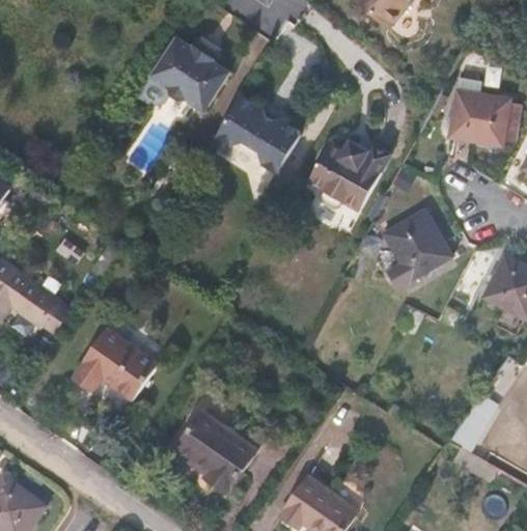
[(410,0),(354,0),(387,27),(410,0)]
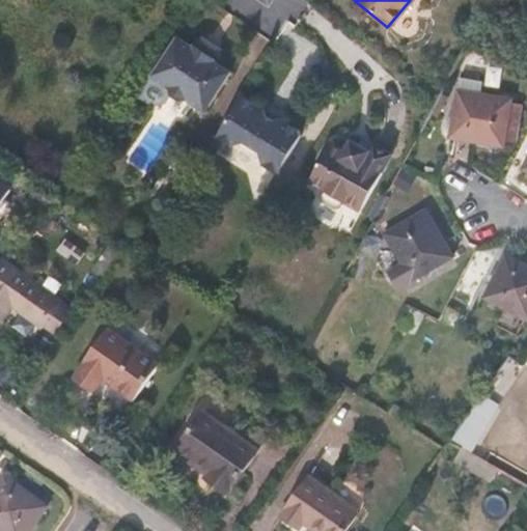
[(212,60),(213,58),(216,54),(205,48),(195,40),(191,47),(174,36),(147,76),(201,112),(228,72),(212,60)]
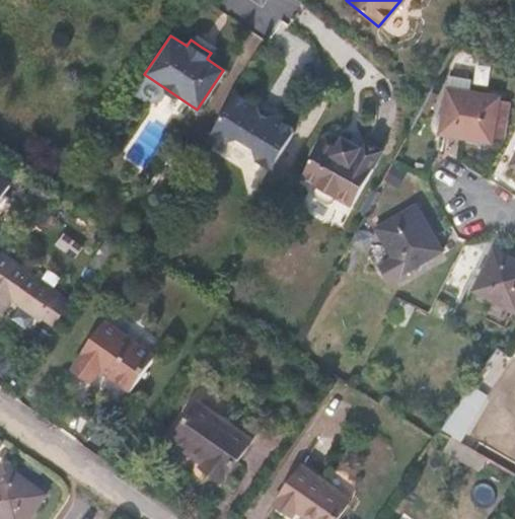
[(497,97),(467,92),(469,79),(447,76),(437,134),(462,138),(489,142),(490,138),(501,140),(507,102),(496,100),(497,97)]
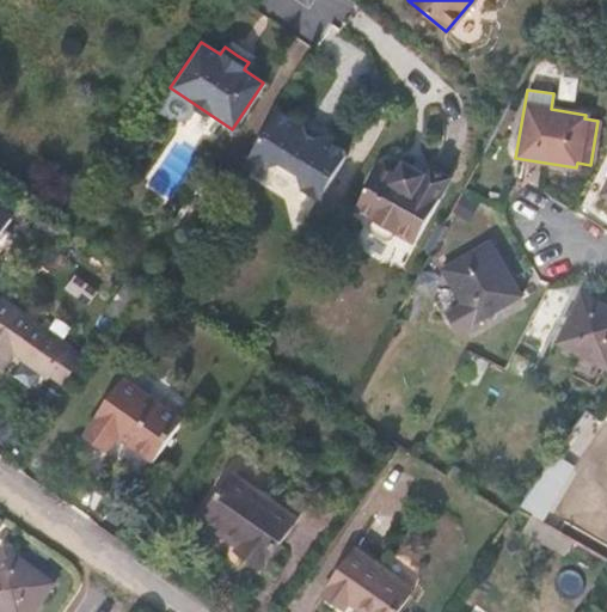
[(501,136),(514,114),(503,108),(491,132),(501,136)]
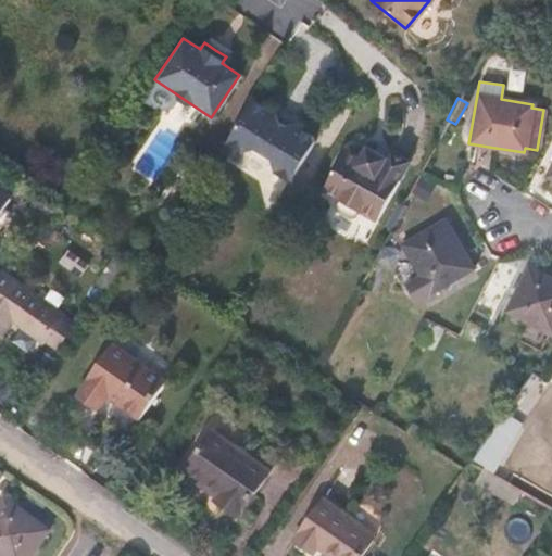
[(224,142),(239,151),(252,149),(270,160),(273,172),(287,181),(311,142),(309,137),(291,126),(284,127),(274,122),(273,114),(261,108),(249,100),(224,142)]
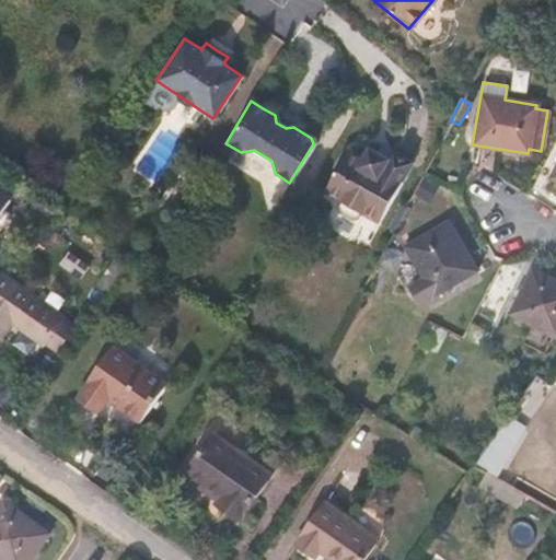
[(360,213),(378,223),(409,163),(391,152),(386,159),(368,148),(362,158),(355,153),(347,149),(322,191),(339,201),(336,208),(337,212),(351,221),(357,220),(360,213)]
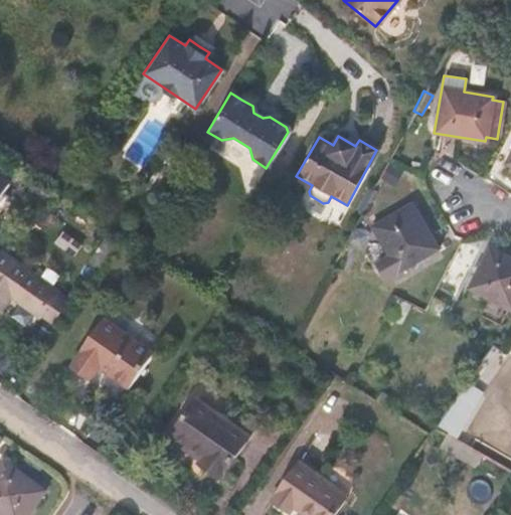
[(0,195),(13,174),(0,165),(0,195)]
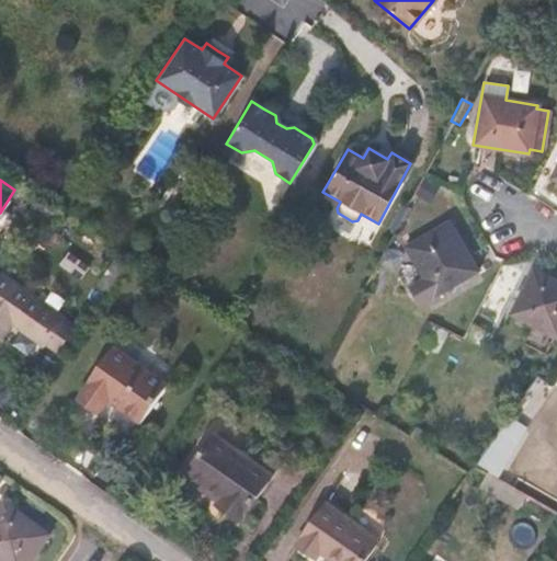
[(433,297),(475,272),(461,247),(446,221),(404,247),(423,279),(407,288),(418,306),(433,297)]
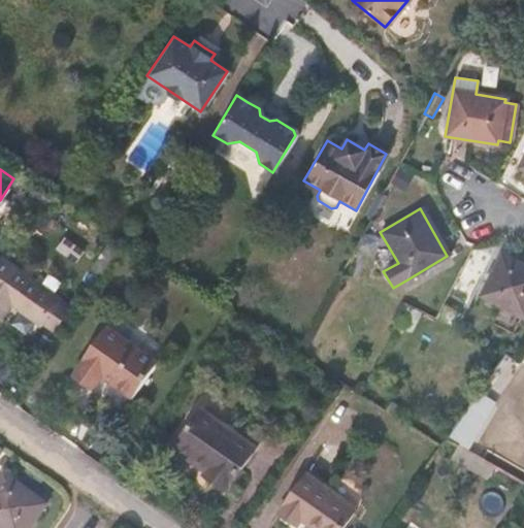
[(523,318),(523,265),(523,266),(500,254),(479,295),(523,318)]
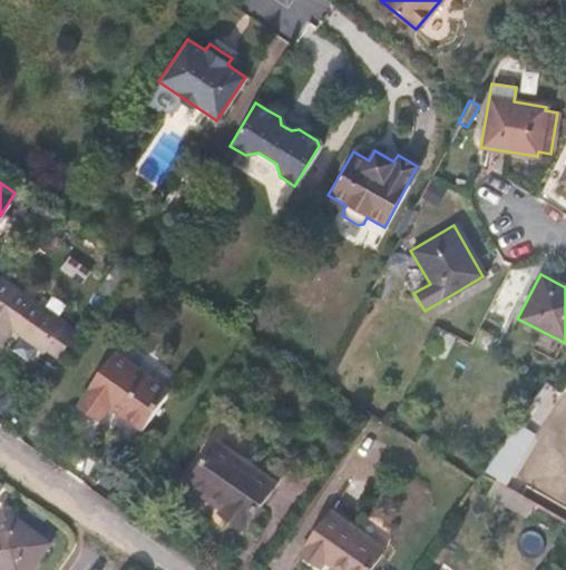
[(74,333),(61,325),(62,322),(0,278),(0,342),(10,328),(42,351),(45,349),(56,357),(74,333)]
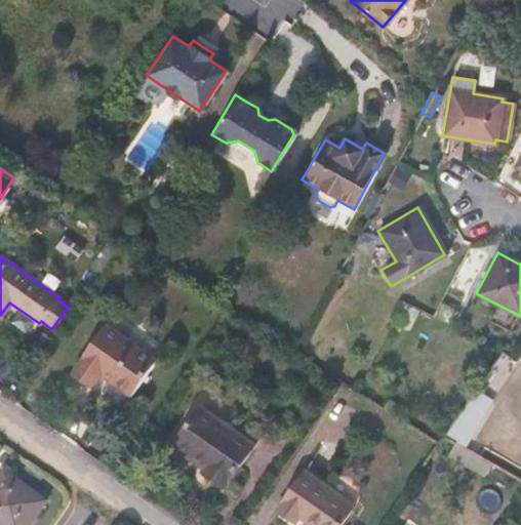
[(436,306),(432,315),(447,322),(451,314),(436,306)]
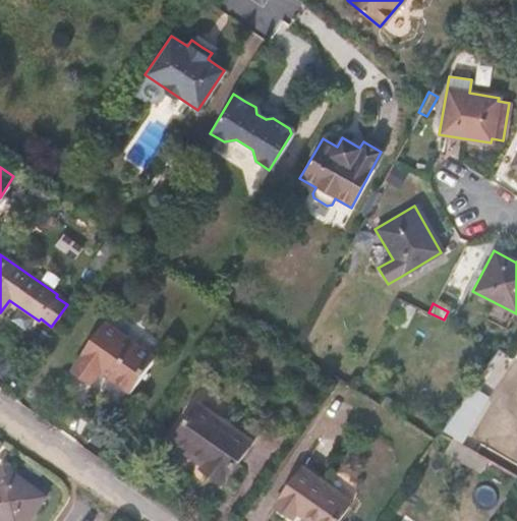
[(155,356),(104,322),(69,369),(79,377),(90,384),(98,372),(127,393),(155,356)]
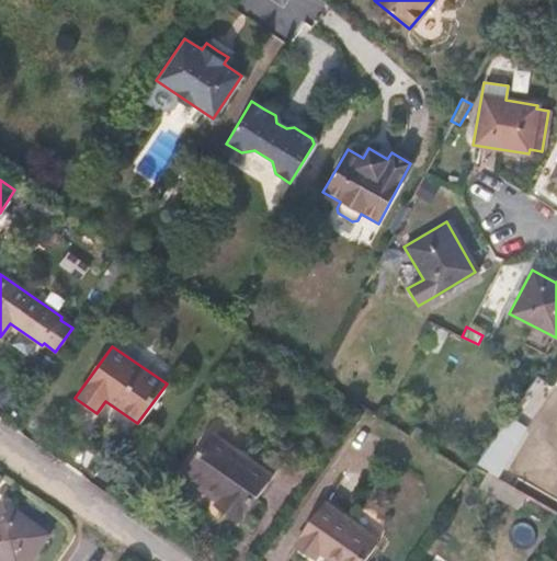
[(488,476),(516,427),(503,421),(472,466),(488,476)]
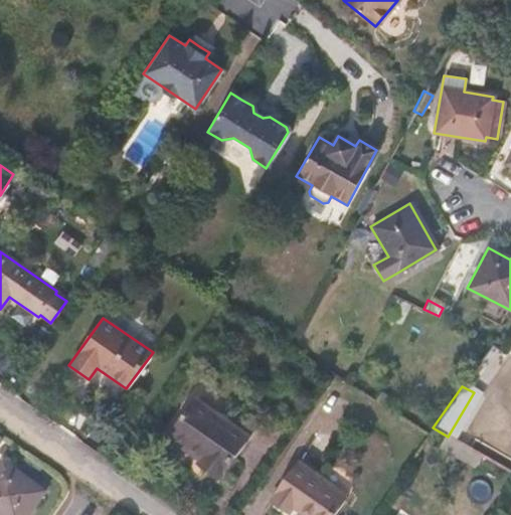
[(248,437),(193,398),(167,436),(174,441),(181,446),(183,444),(196,453),(191,461),(218,480),(248,437)]
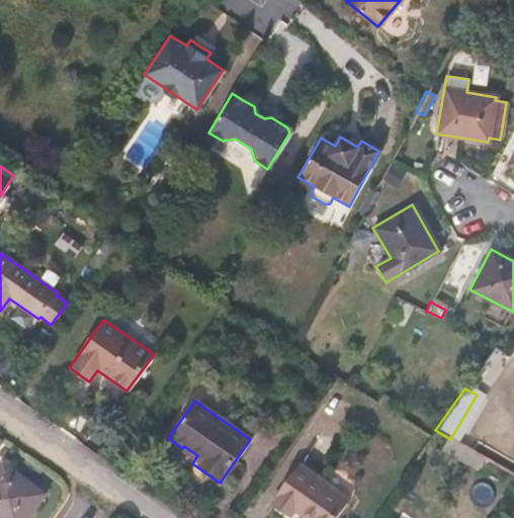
[(2,464),(0,467),(0,517),(25,517),(44,494),(2,464)]
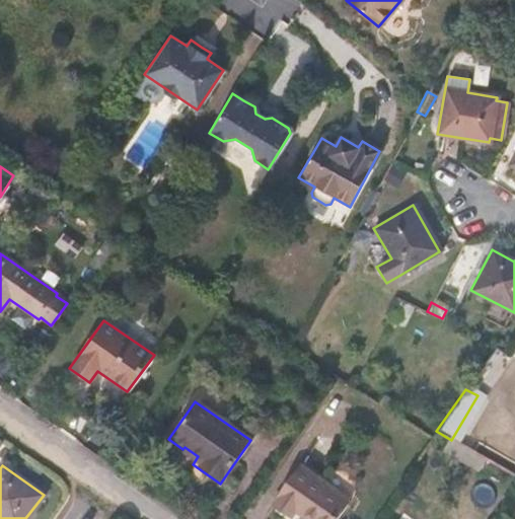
[(294,510),(306,518),(335,518),(348,501),(298,465),(271,504),(280,510),(289,517),(294,510)]
